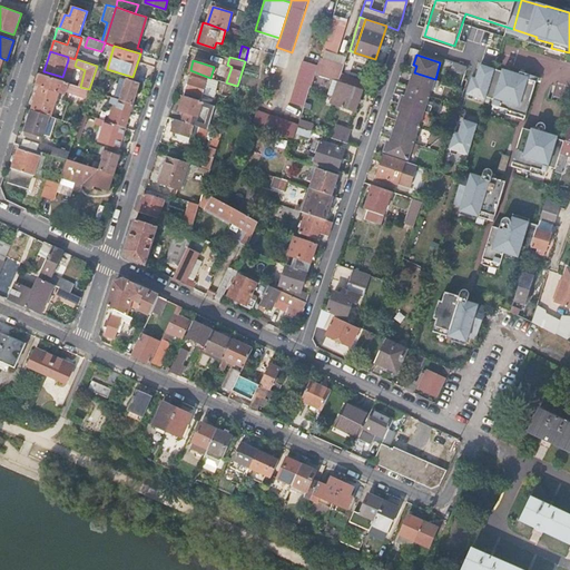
[(290,101),(305,107),(315,75),(317,66),(303,60),(290,101)]
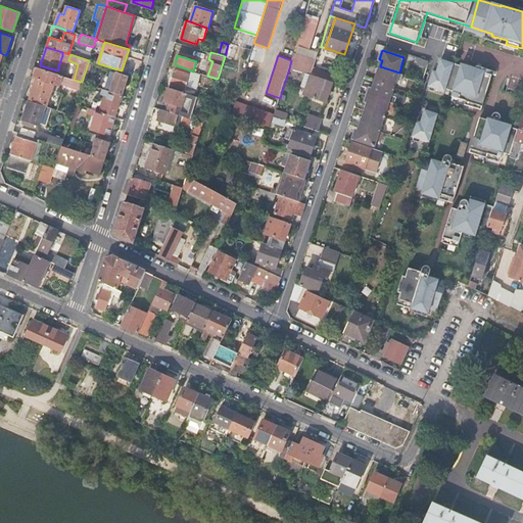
[(315,63),(292,56),(291,60),(289,68),(311,75),(312,75),(314,66),(315,63)]
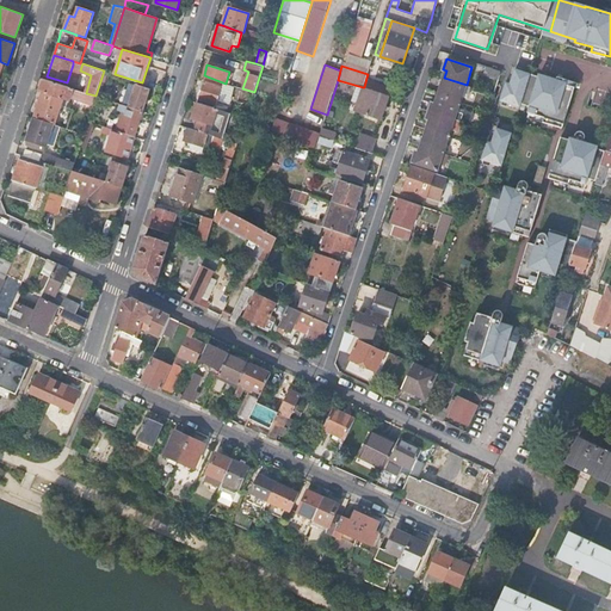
[(498,79),(500,71),(486,66),(483,74),(498,79)]
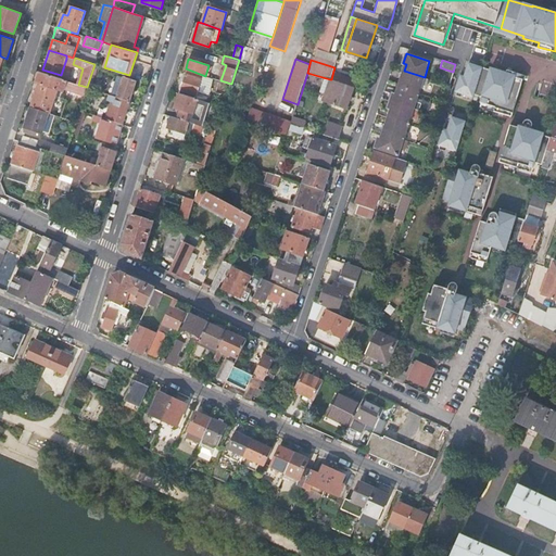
[(474,95),(482,67),(469,63),(465,77),(460,76),(456,91),(474,97),(474,95)]
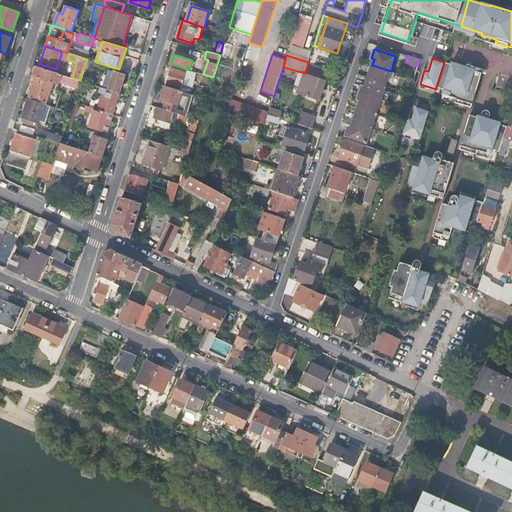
[(87,59),(80,80),(83,81),(90,60),(87,59)]
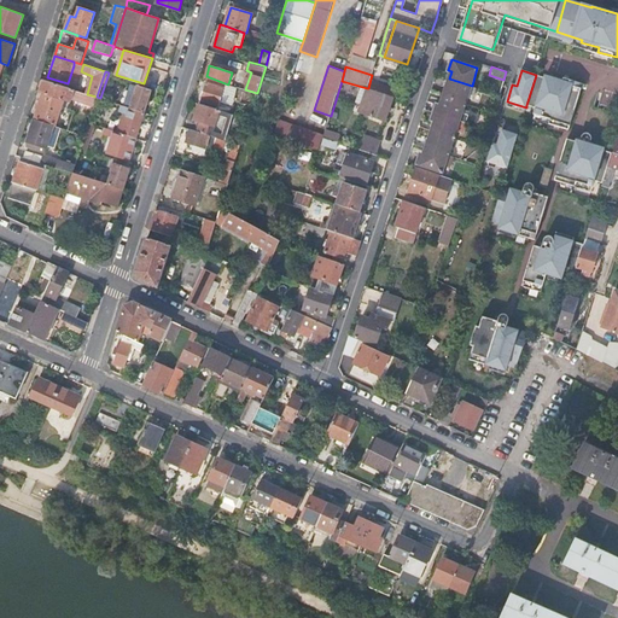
[(536,75),(526,105),(536,108),(534,114),(551,118),(549,123),(569,129),(582,88),(583,88),(586,83),(564,77),(563,80),(546,75),(546,77),(536,75)]
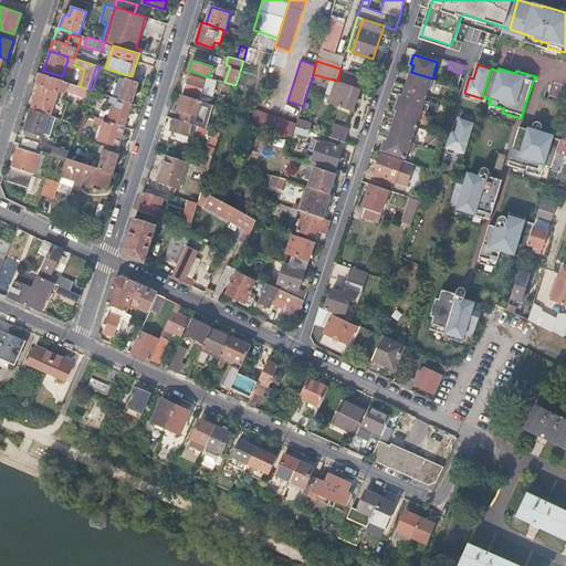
[(39,84),(31,108),(48,114),(50,115),(58,91),(64,93),(65,91),(67,82),(37,72),(33,83),(39,84)]
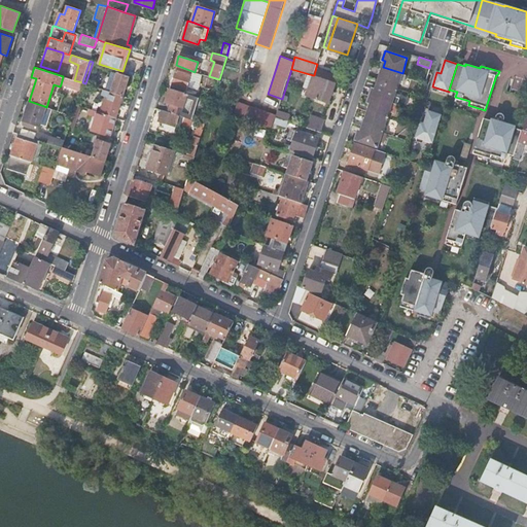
[(338,74),(316,67),(314,75),(336,82),(338,74)]
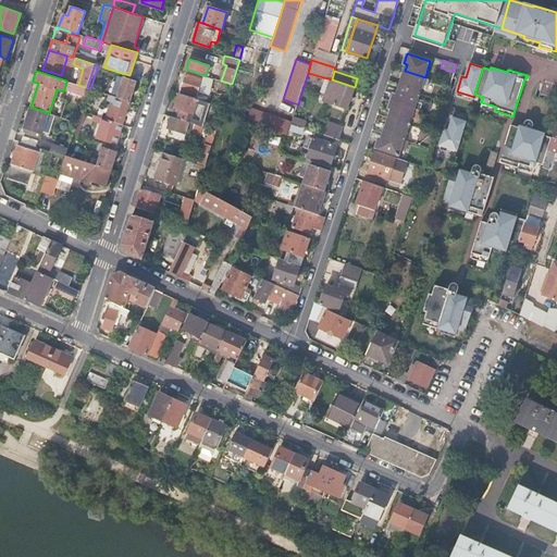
[(399,86),(420,93),(421,88),(424,78),(425,77),(405,71),(399,86)]
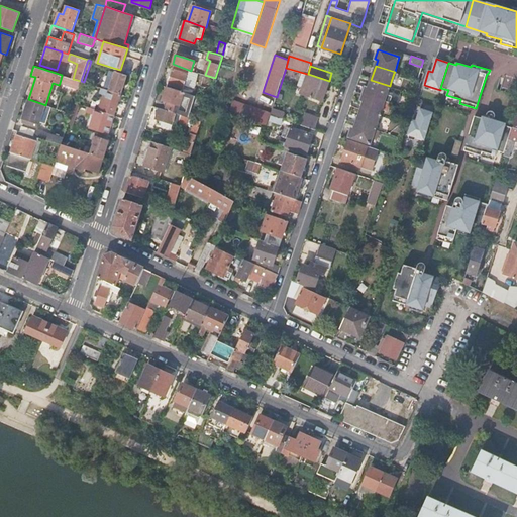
[(173,69),(169,83),(183,88),(188,73),(173,69)]
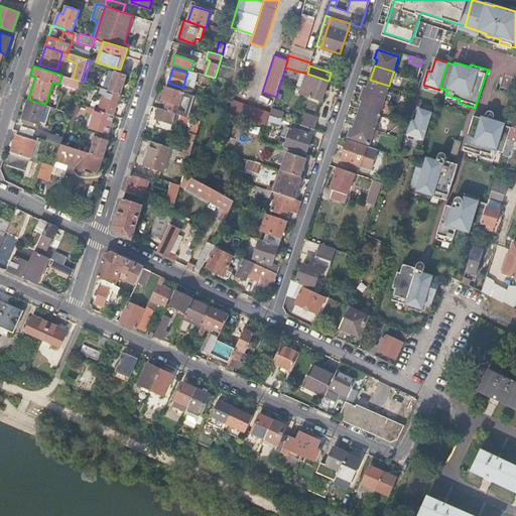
[(110,70),(104,89),(109,90),(115,72),(110,70)]
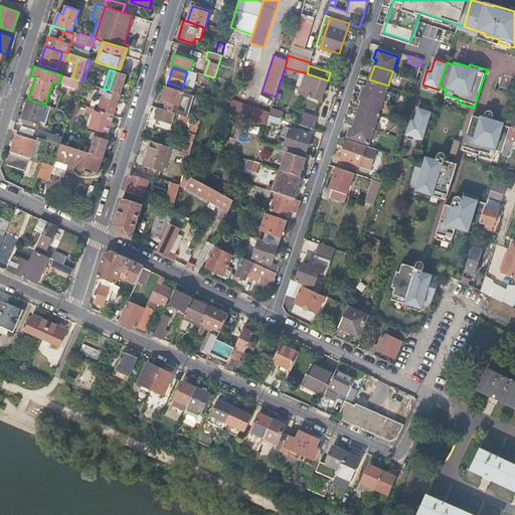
[(115,71),(109,90),(121,94),(127,74),(115,71)]
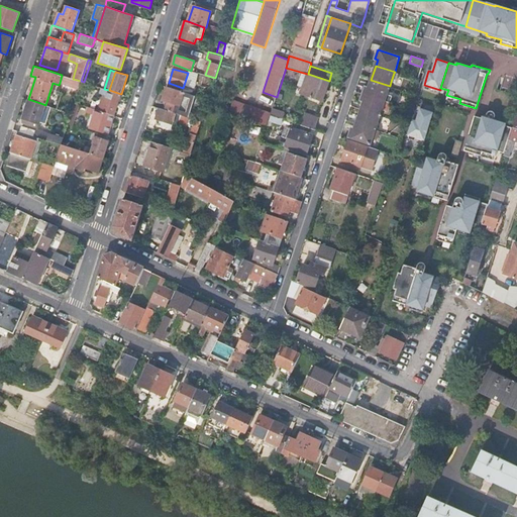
[(394,73),(391,82),(396,84),(399,75),(394,73)]
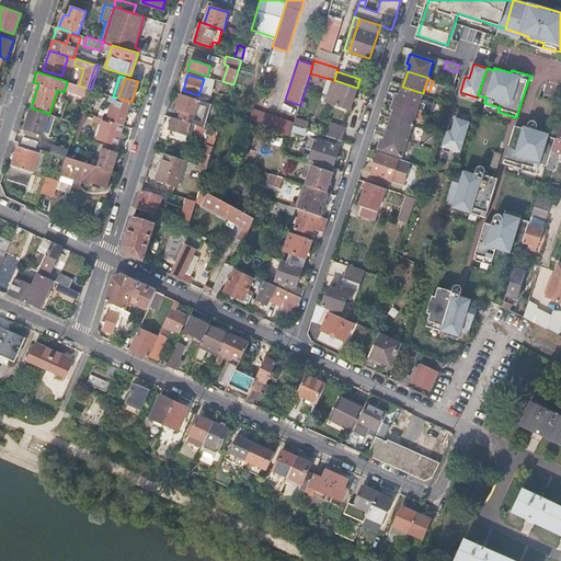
[(334,80),(333,80),(325,102),(350,111),(357,88),(334,80)]
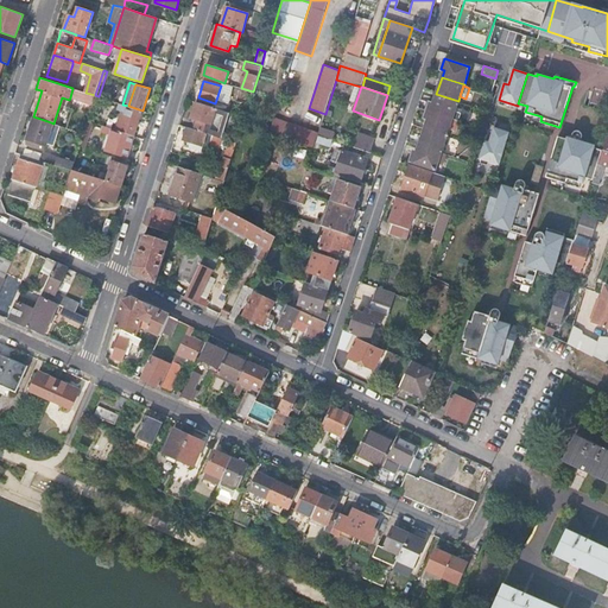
[(73,88),(70,97),(92,105),(94,97),(95,95),(86,93),(73,88)]
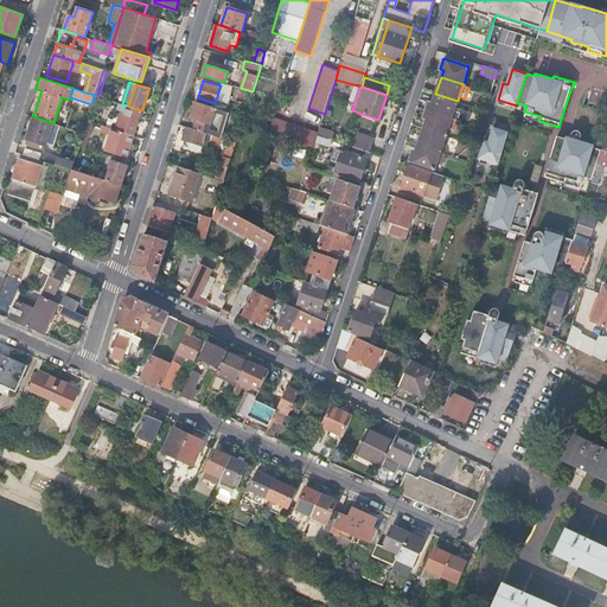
[(427,109),(452,117),(455,106),(458,101),(435,94),(433,103),(429,102),(427,109)]
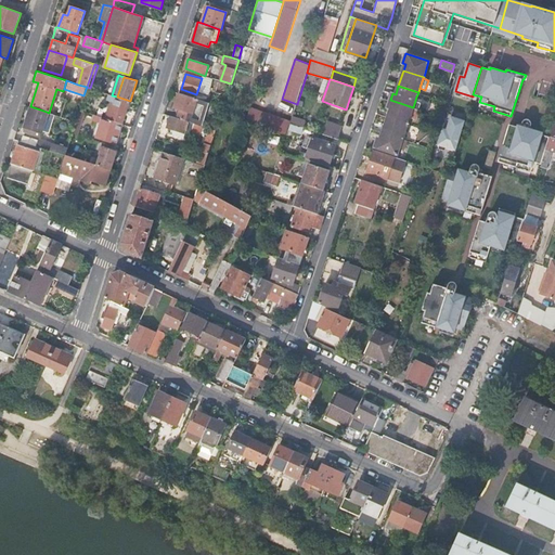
[(90,90),(86,89),(84,95),(84,99),(79,110),(84,111),(90,90)]
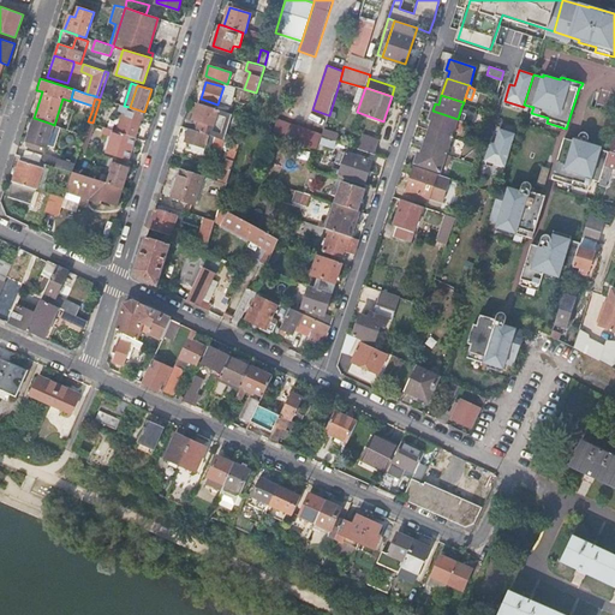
[(124,106),(118,103),(115,109),(127,113),(121,132),(136,137),(144,112),(130,107),(124,106)]
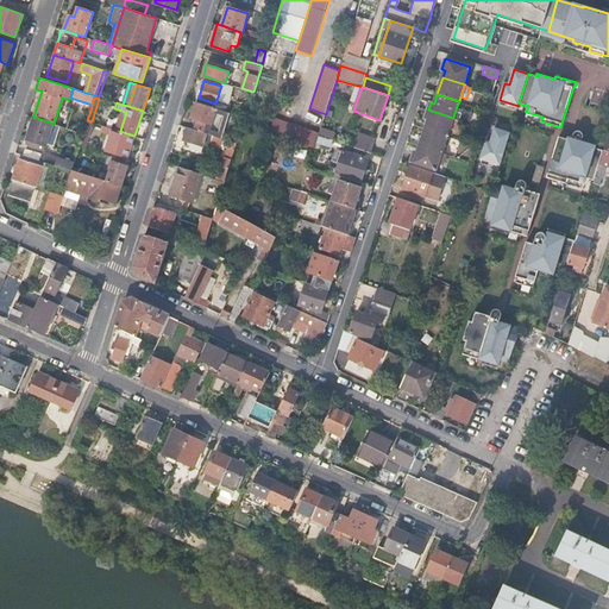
[(213,124),(217,108),(213,107),(196,102),(192,117),(198,119),(213,124)]
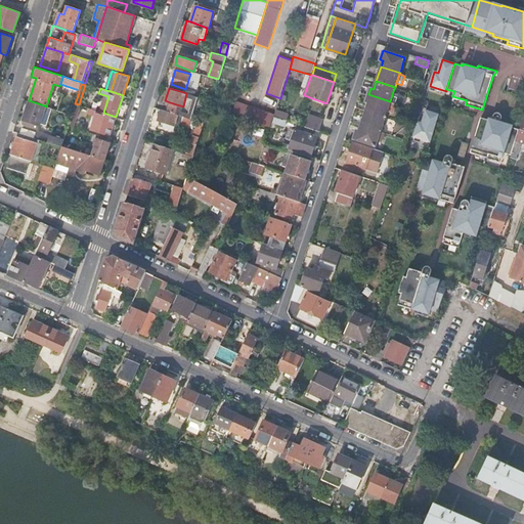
[(390,101),(396,103),(399,93),(393,91),(390,101)]
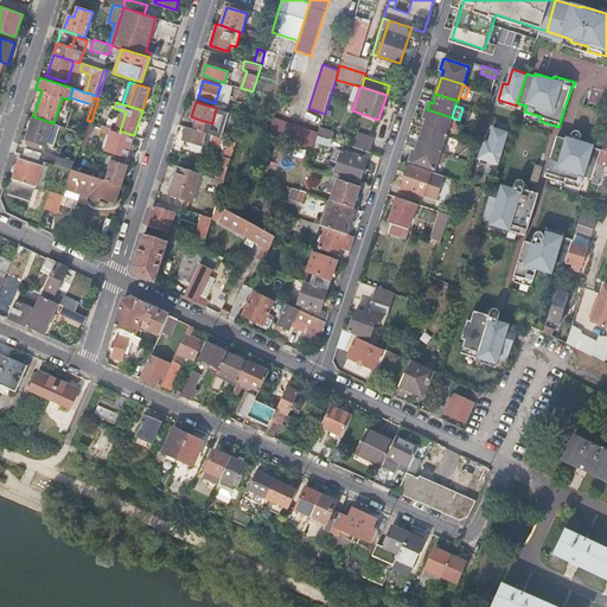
[(425,127),(446,134),(452,117),(427,109),(425,117),(428,119),(425,127)]
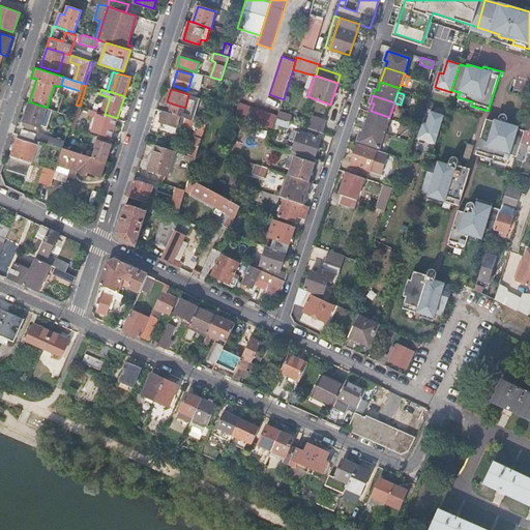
[(45,107),(29,101),(23,121),(29,123),(28,126),(37,130),(45,107)]
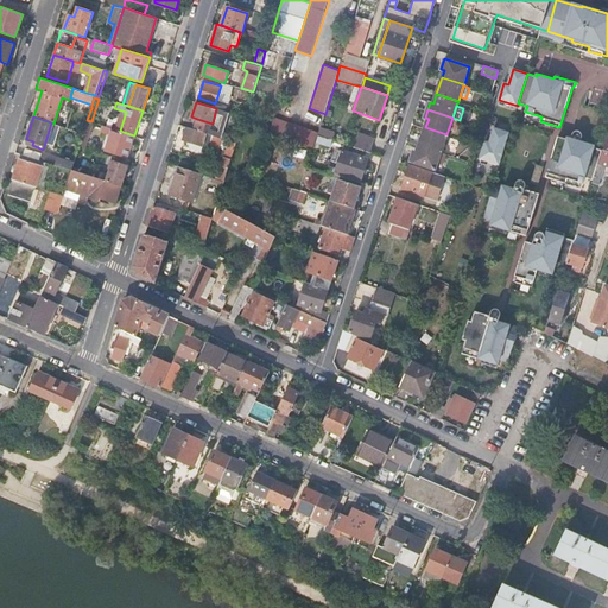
[(274,116),(271,126),(268,133),(315,149),(320,132),(274,116)]
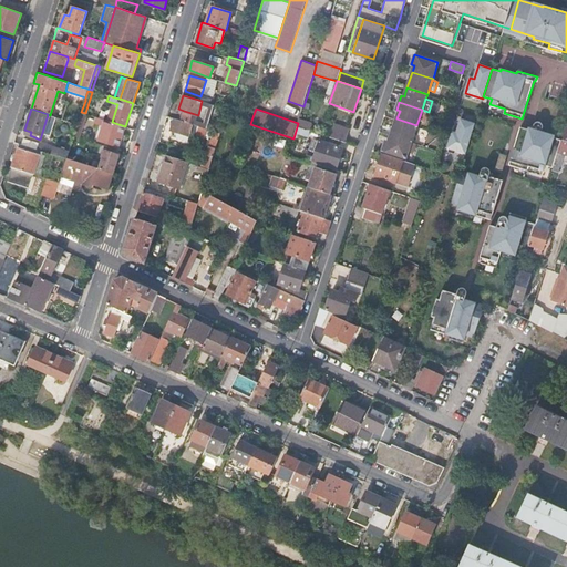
[(184,111),(181,120),(193,124),(195,124),(198,115),(184,111)]
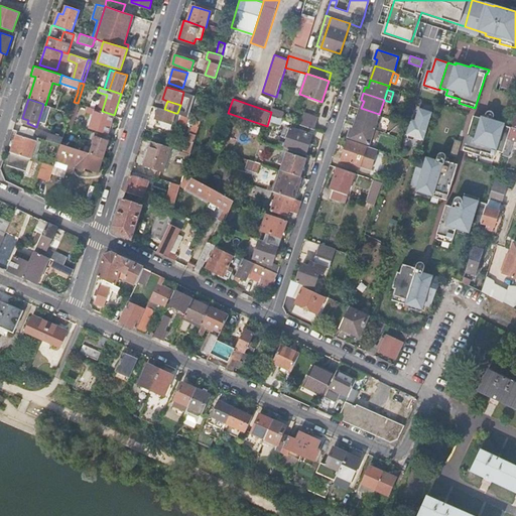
[(73,105),(71,113),(67,124),(73,125),(80,104),(78,103),(77,106),(73,105)]
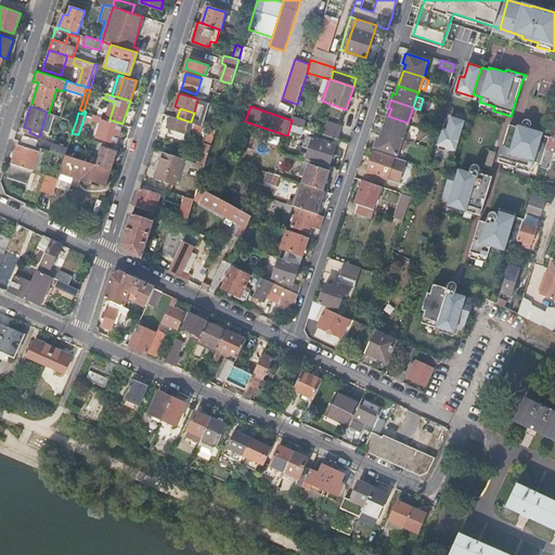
[(177,117),(171,116),(168,127),(184,132),(185,129),(186,127),(189,121),(177,117)]
